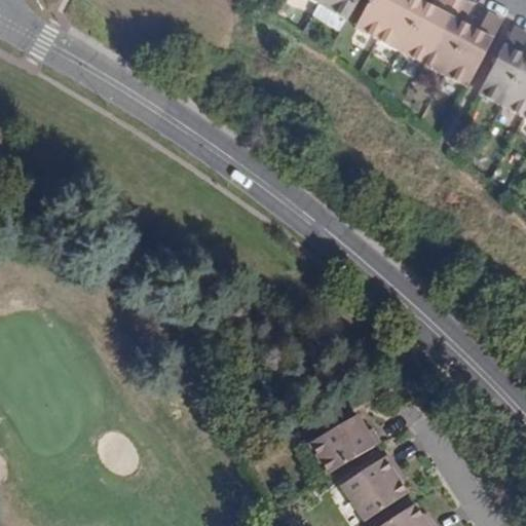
[(322,0),(318,5),(346,22),(359,0),(322,0)]
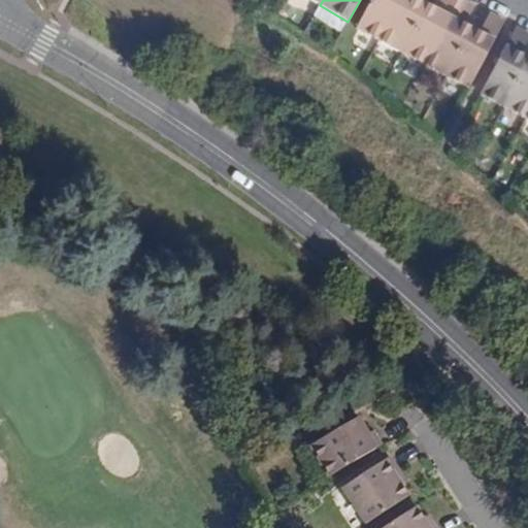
[(400,0),(371,0),(356,29),(380,40),(400,0)]
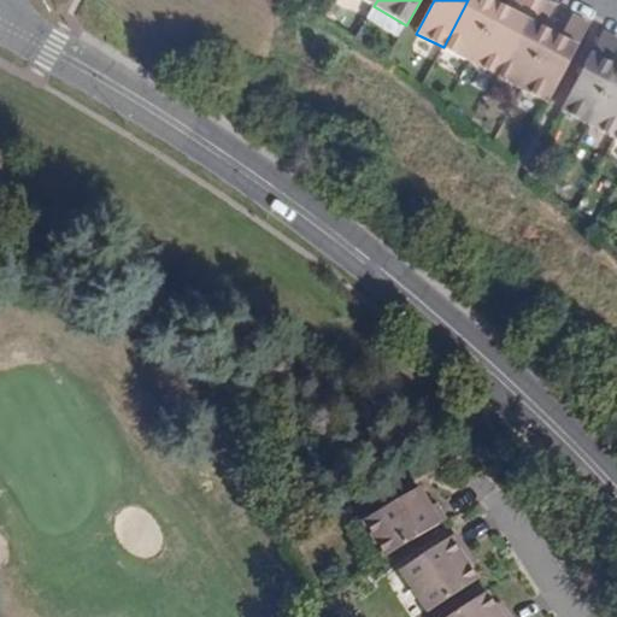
[(468,0),(444,47),(469,62),(492,18),(482,13),(489,1),(489,0),(468,0)]
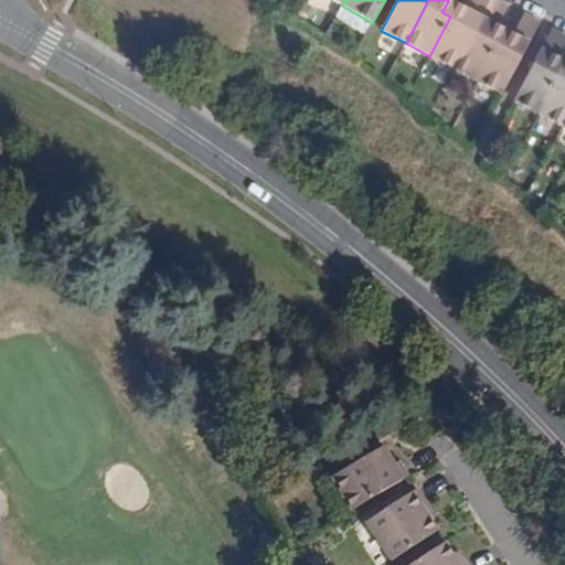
[(450,17),(429,56),(454,70),(489,0),(470,0),(465,10),(459,21),(450,17)]
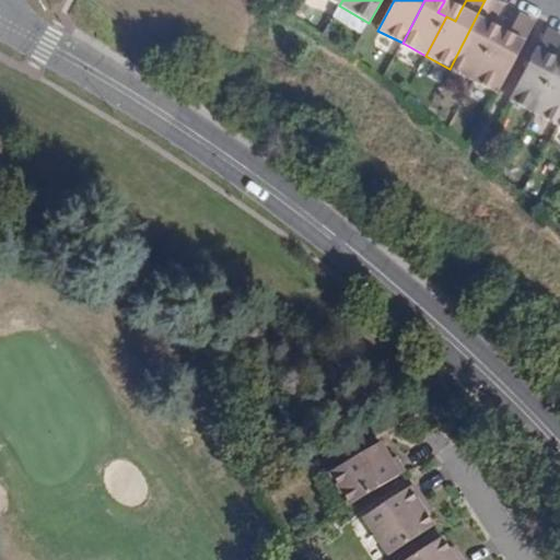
[(491,0),(485,0),(450,69),(474,81),(494,42),(486,37),(492,26),(502,7),(491,0)]
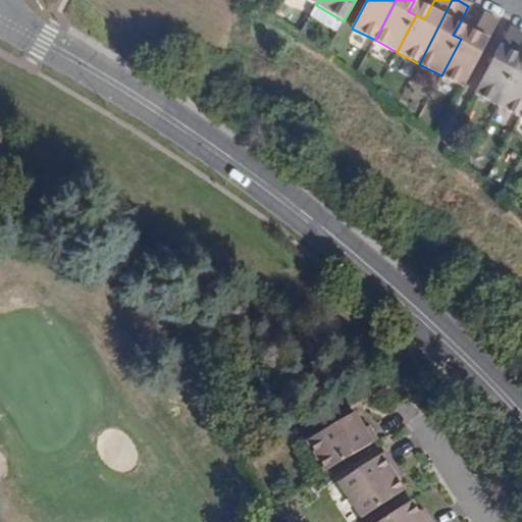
[(408,11),(416,15),(422,5),(414,1),(408,11)]
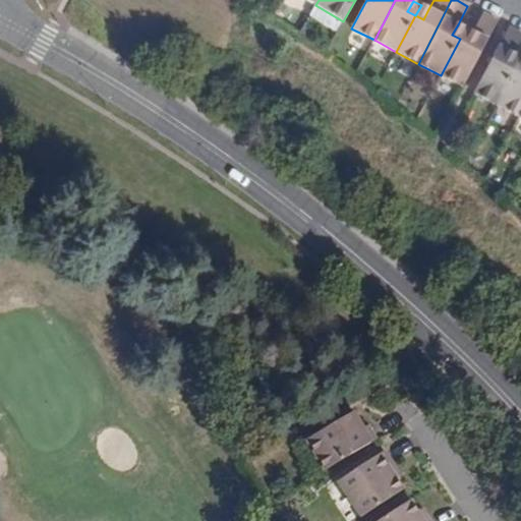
[(421,5),(415,15),(423,19),(428,9),(421,5)]
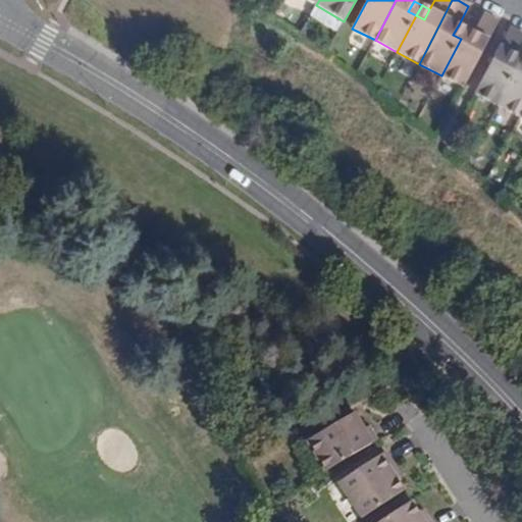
[(461,39),(441,75),(464,88),(499,21),(484,14),(474,33),(468,44),(461,39)]
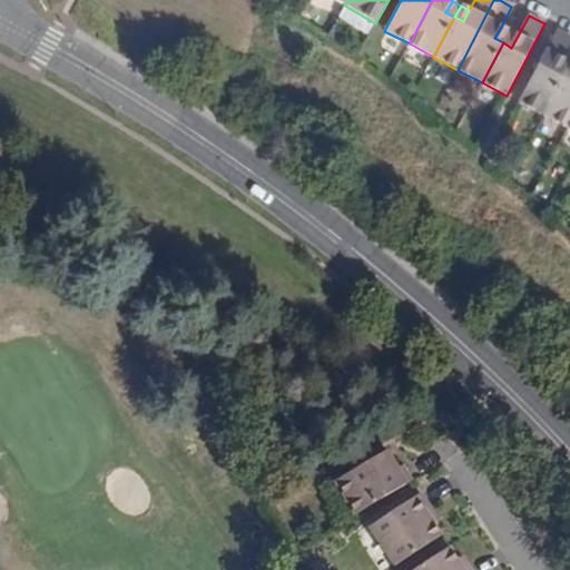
[(494,38),(503,42),(509,31),(501,27),(494,38)]
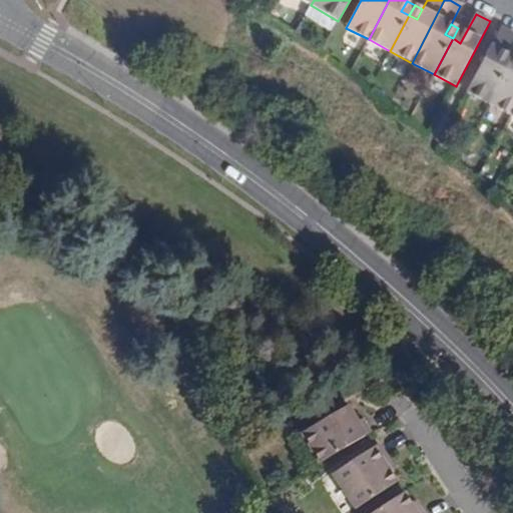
[(512,33),(501,27),(467,92),(489,104),(508,68),(500,64),(506,53),(512,39),(512,33)]
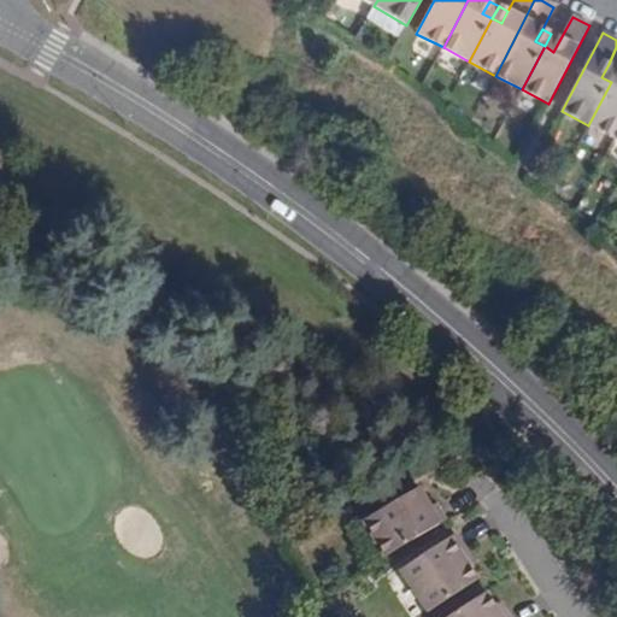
[(551,34),(545,46),(553,52),(560,39),(551,34)]
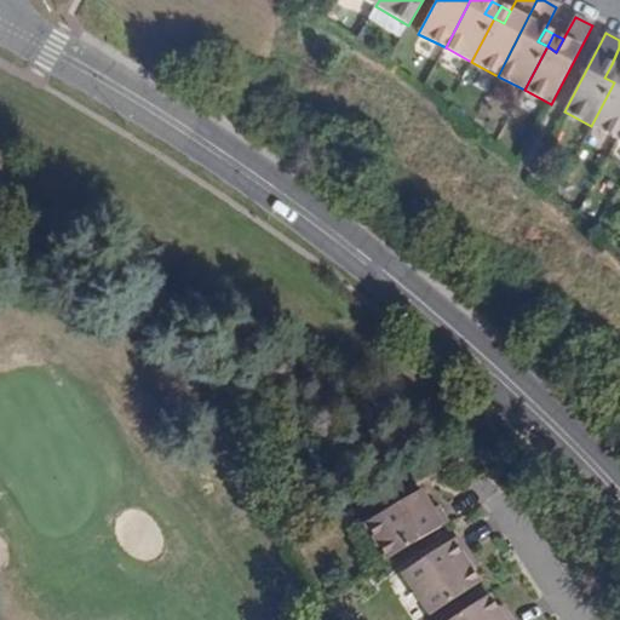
[(604,78),(614,82),(619,70),(619,69),(612,64),(604,78)]
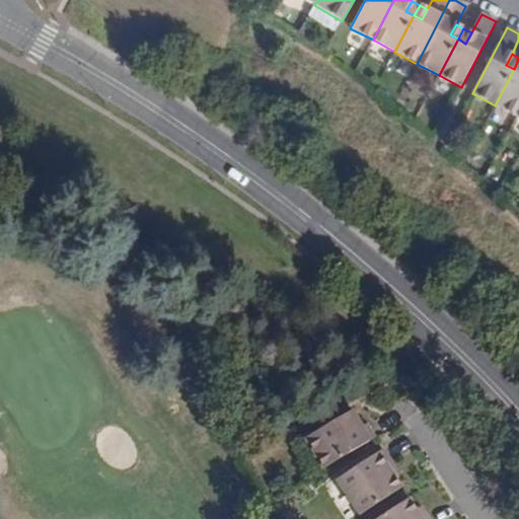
[(518,71),(514,69),(495,105),(517,117),(518,112),(518,71)]
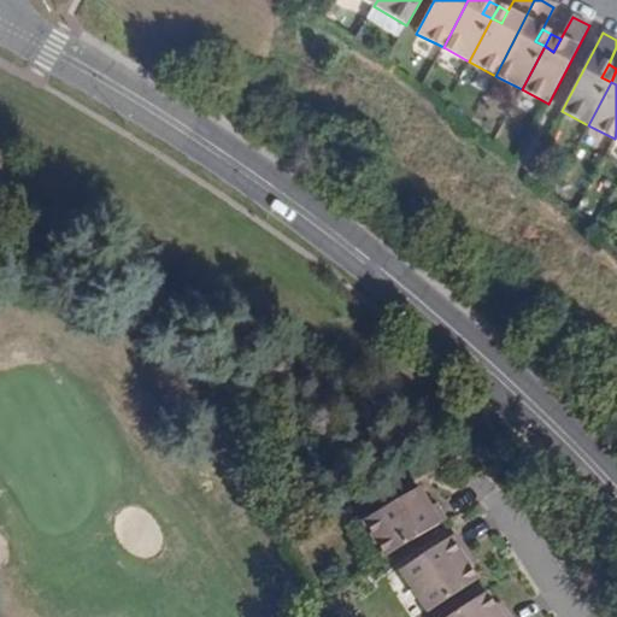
[(362,522),(382,558),(445,521),(433,505),(427,509),(413,491),(362,522)]
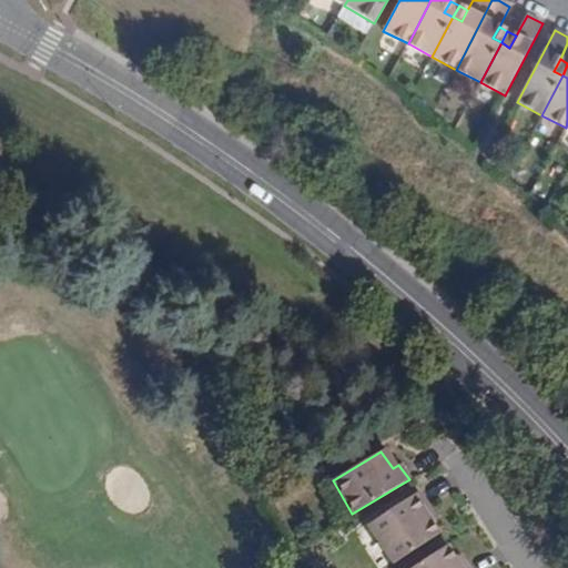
[(419,510),(425,507),(415,493),(366,526),(392,563),(436,533),(427,520),(419,510)]
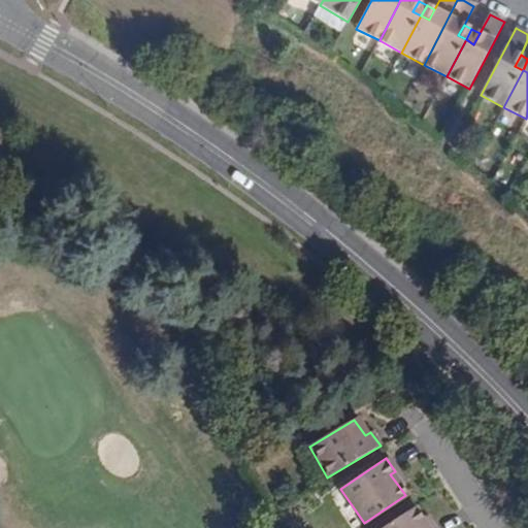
[(401,481),(395,471),(390,474),(397,484),(401,481)]
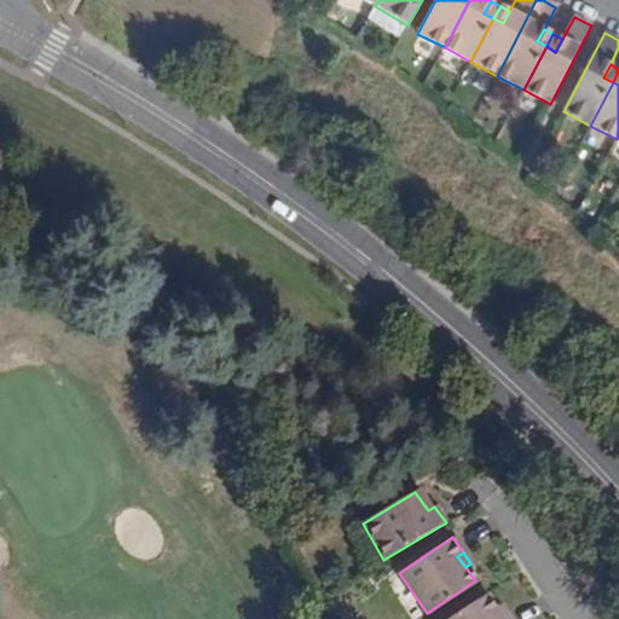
[(501,618),(495,609),(484,595),(447,618),(505,618),(507,618),(505,618),(501,618)]
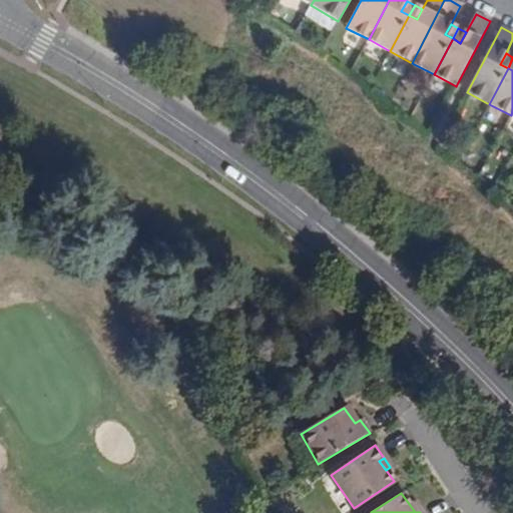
[(415,512),(419,512),(420,512),(413,503),(410,505),(415,512)]
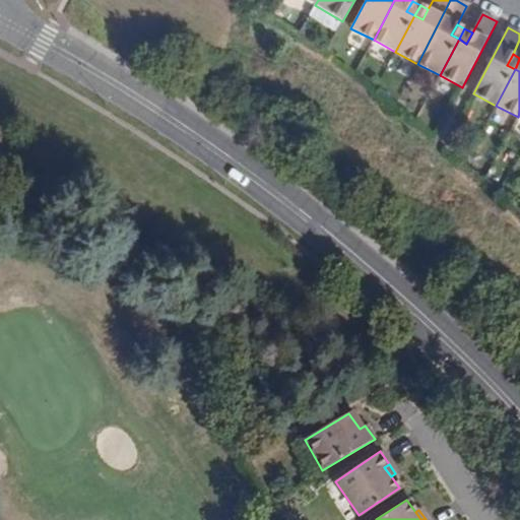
All buildings are outlined.
